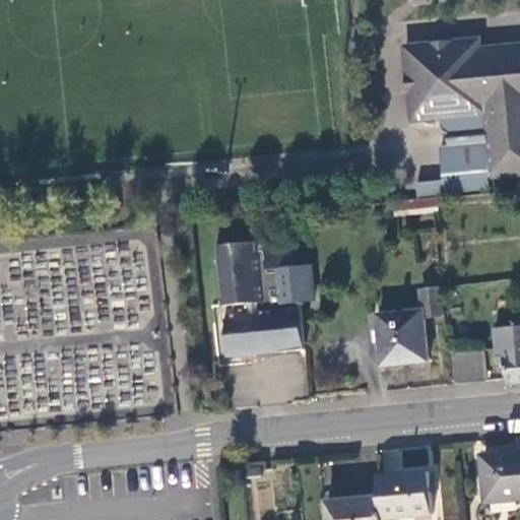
[(486,173),(519,169),(519,38),(515,38),(515,37),(477,39),(476,34),(404,40),(412,112),(440,111),(441,123),(443,125),(445,125),(447,135),(438,137),(442,171),(414,174),(416,193),(489,186),(486,173)]
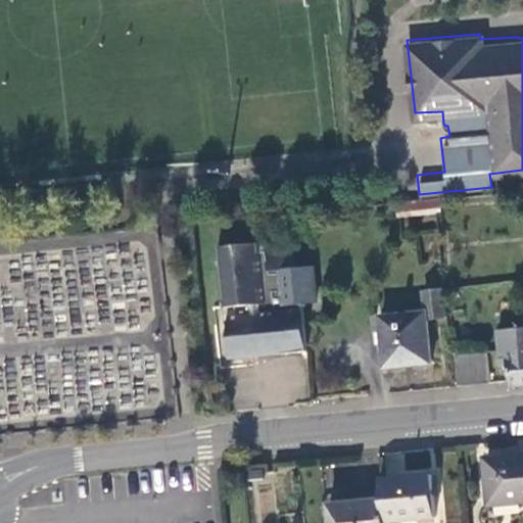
[(306,349),(302,302),(317,301),(313,265),(300,266),(298,250),(269,253),(268,244),(262,240),(216,244),(222,306),(238,304),(238,313),(227,314),(230,357),(306,349)]
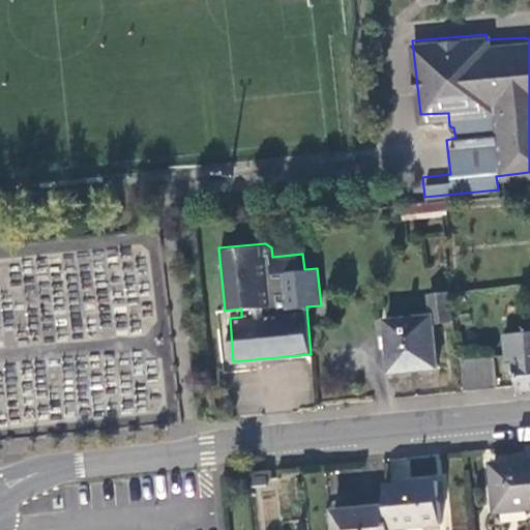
[(454,320),(450,293),(433,295),(437,322),(454,320)]
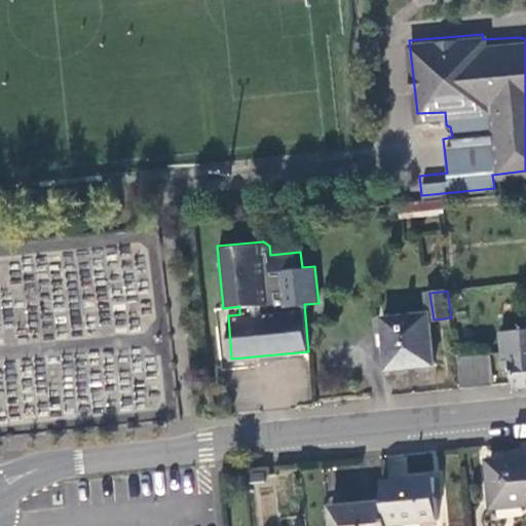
[(437,365),(430,315),(386,321),(391,370),(437,365)]
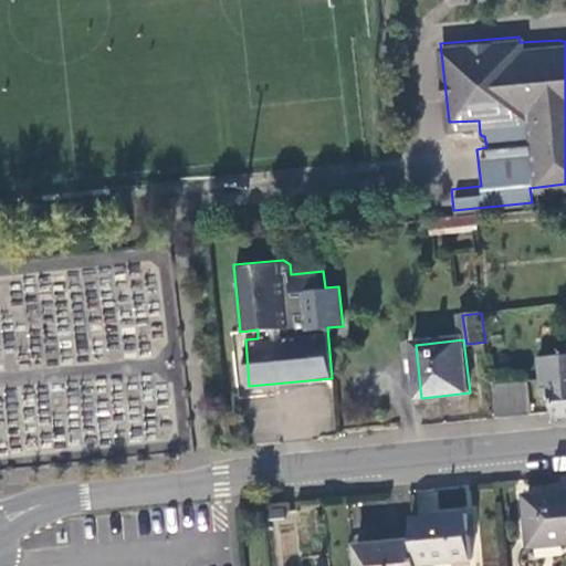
[(555,388),(557,418),(565,417),(565,354),(543,356),(545,388),(555,388)]
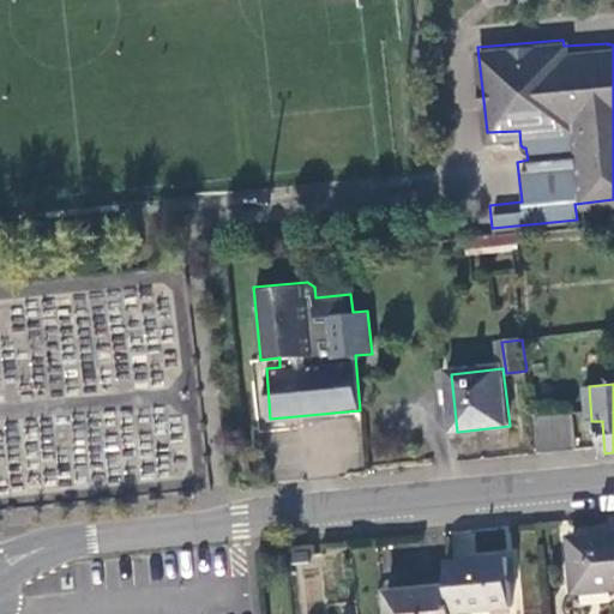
[(571,408),(533,411),(536,453),(575,450),(571,408)]
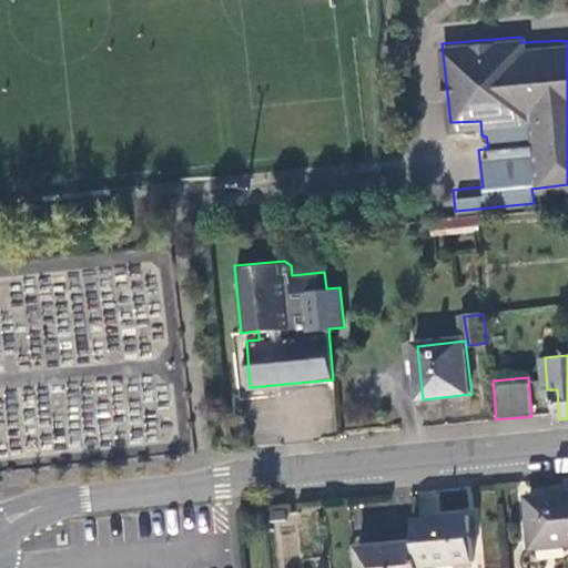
[(528,564),(567,560),(567,493),(521,498),(528,564)]
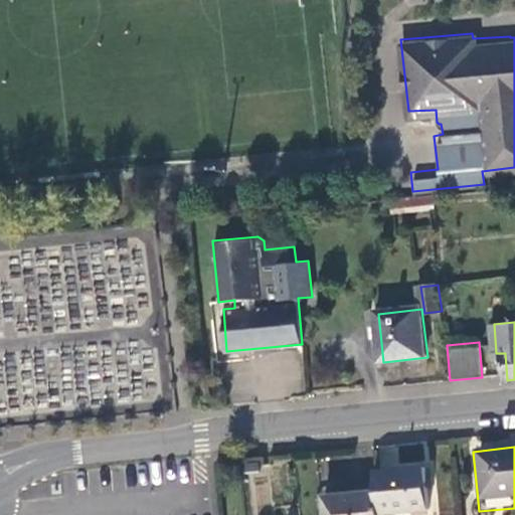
[(415,468),(366,472),(369,493),(371,514),(373,514),(420,510),(415,468)]
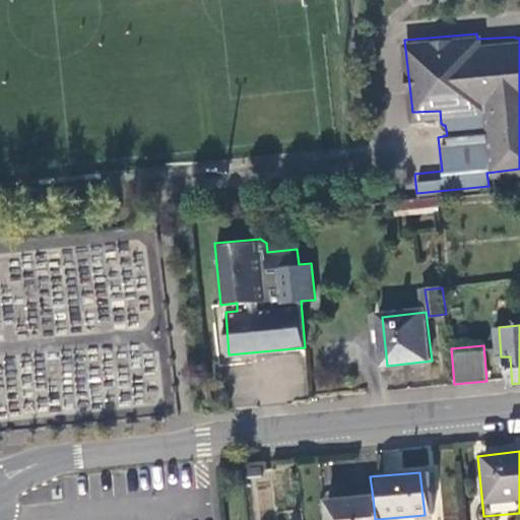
[(326,519),(375,519),(373,498),(324,503),(326,519)]
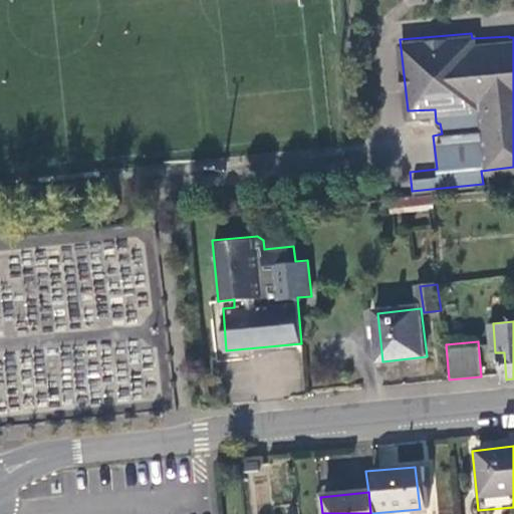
All buildings are outlined.
